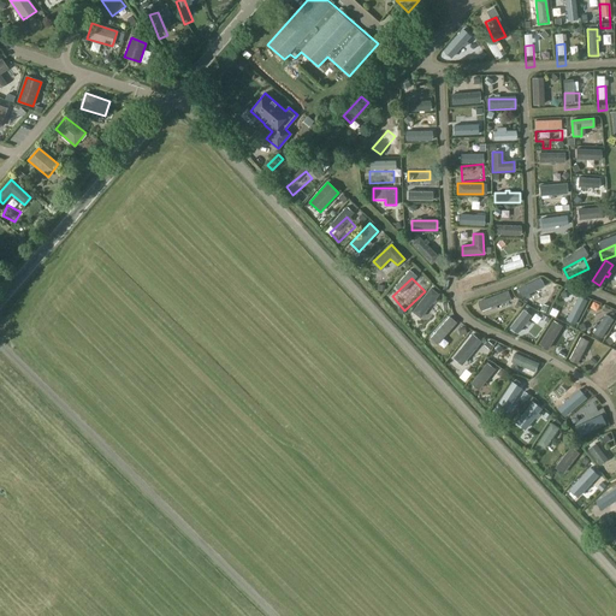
[(528,294),(544,286),(540,278),(519,289),(522,297),(525,296),(526,298),(531,296),(528,294)]
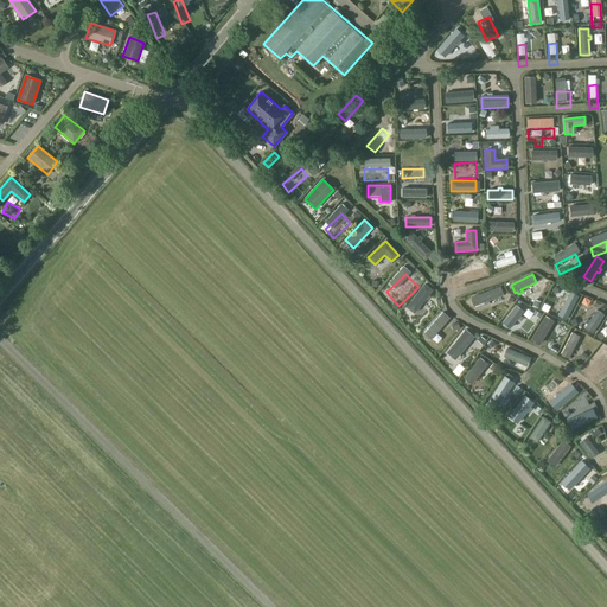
[(414,313),(433,289),(425,283),(407,307),(414,313)]
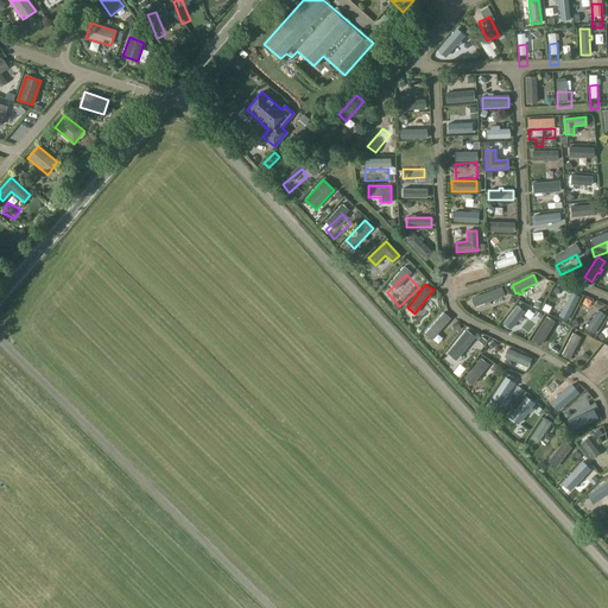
[(524,310),(517,304),(502,321),(511,327),(524,310)]
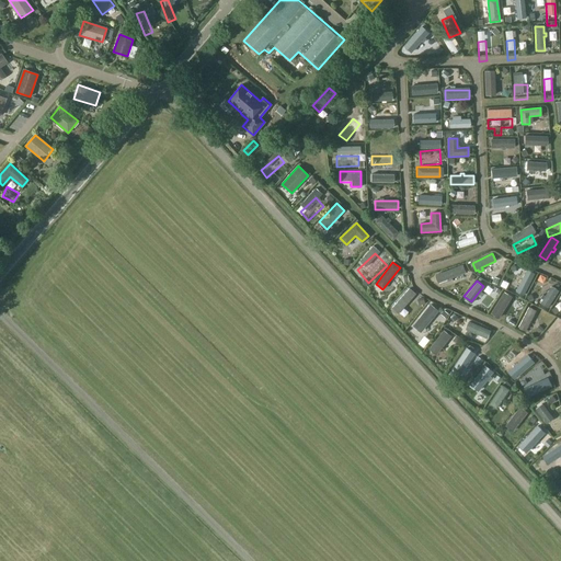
[(526,281),(519,300),(526,302),(533,283),(526,281)]
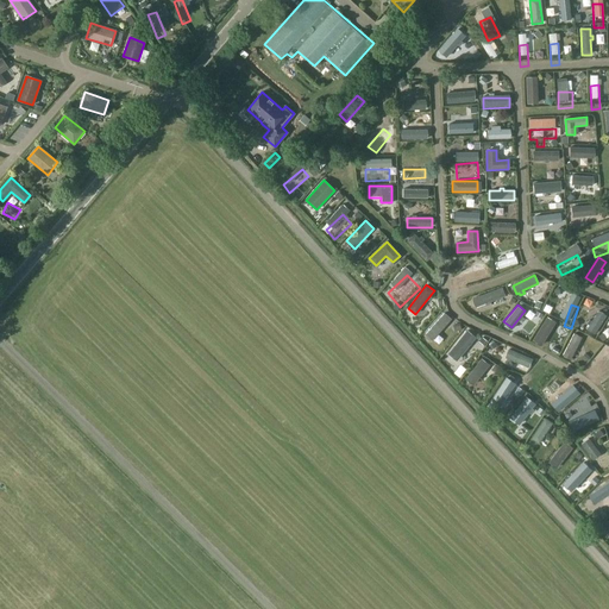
[(594,334),(606,316),(598,311),(591,321),(589,320),(586,324),(589,325),(586,330),(594,334)]
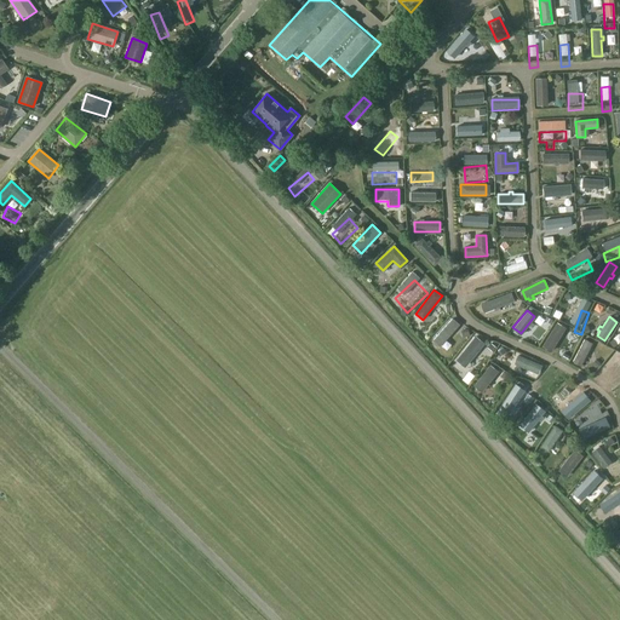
[(447,329),(435,351),(443,356),(455,334),(447,329)]
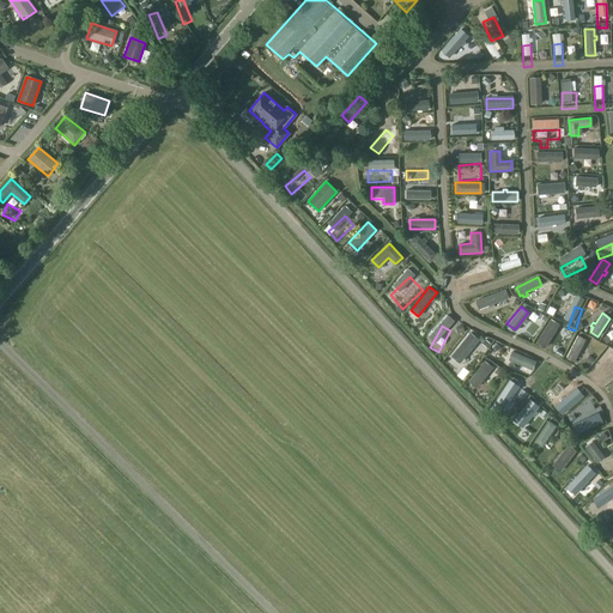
[(469,333),(451,357),(460,364),(479,340),(469,333)]
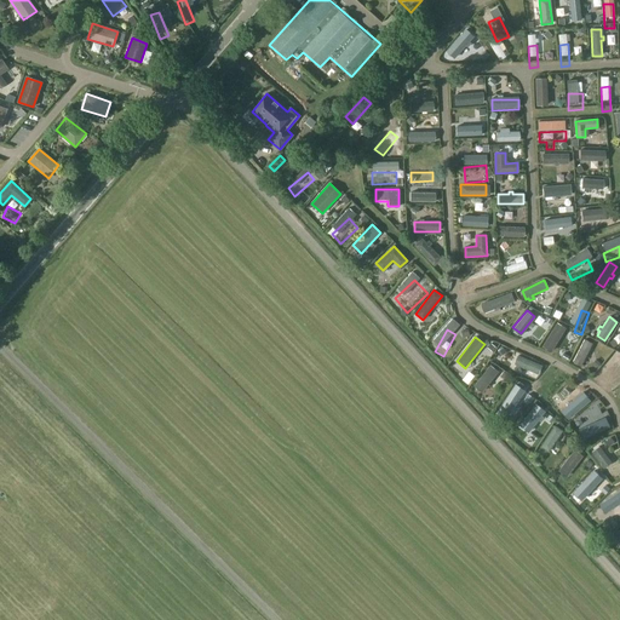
[(580,365),(592,342),(584,338),(572,361),(580,365)]
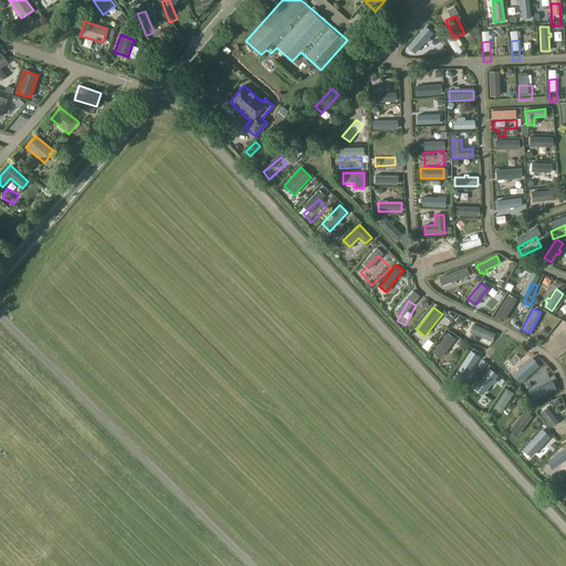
[(565,337),(561,333),(553,342),(551,339),(543,347),(552,355),(565,341),(565,337)]
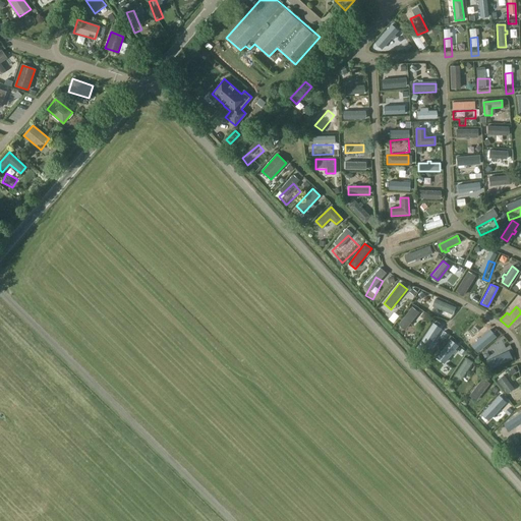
[(405,329),(418,312),(412,307),(398,324),(405,329)]
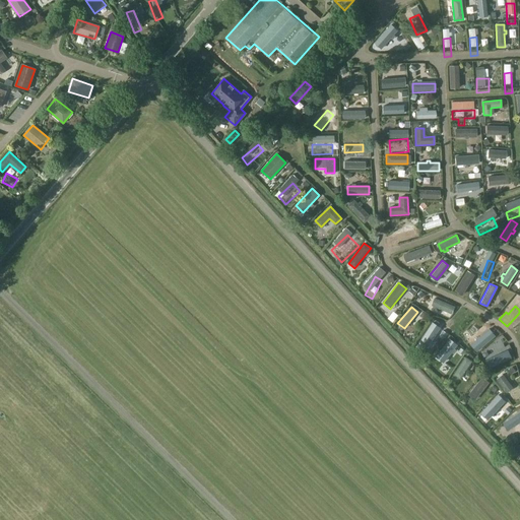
[(439,324),(446,312),(441,308),(433,321),(439,324)]
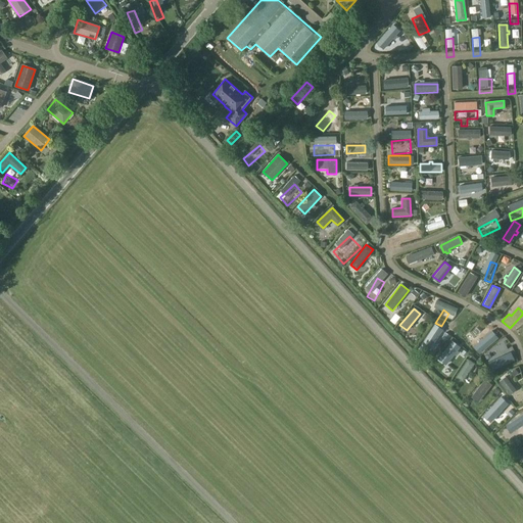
[(456,314),(447,323),(456,330),(464,321),(456,314)]
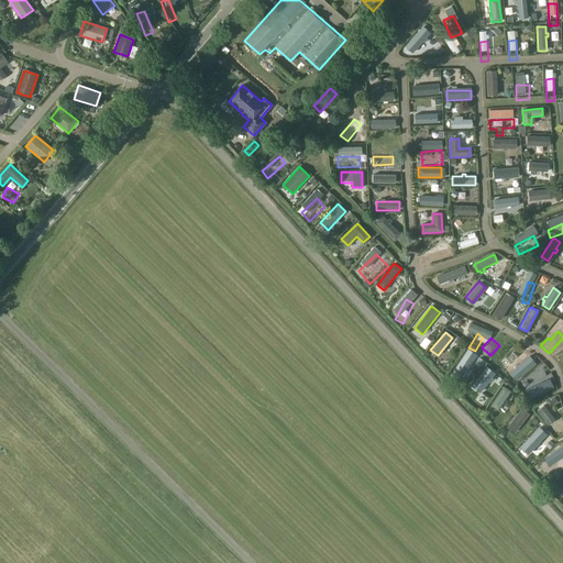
[(500,368),(511,353),(506,349),(495,364),(500,368)]
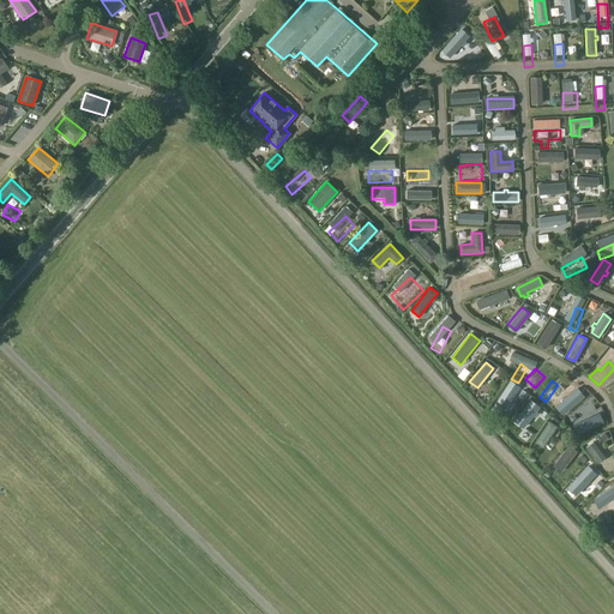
[(510,383),(494,407),(501,411),(517,387),(510,383)]
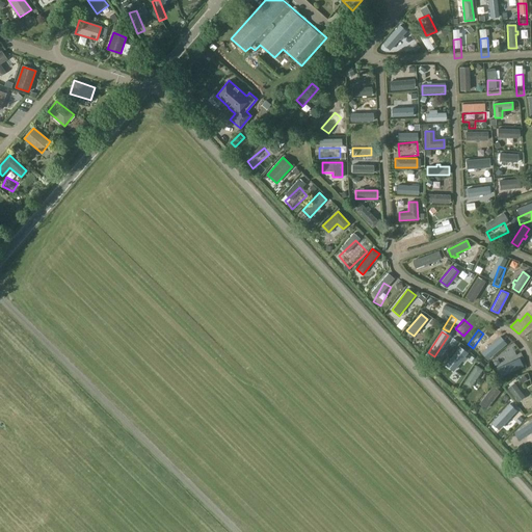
[(489,356),(503,345),(499,340),(485,351),(489,356)]
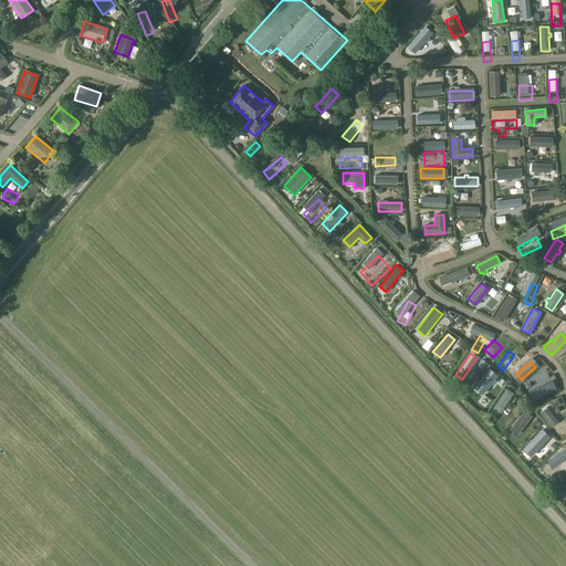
[(482,394),(496,371),(490,367),(475,389),(482,394)]
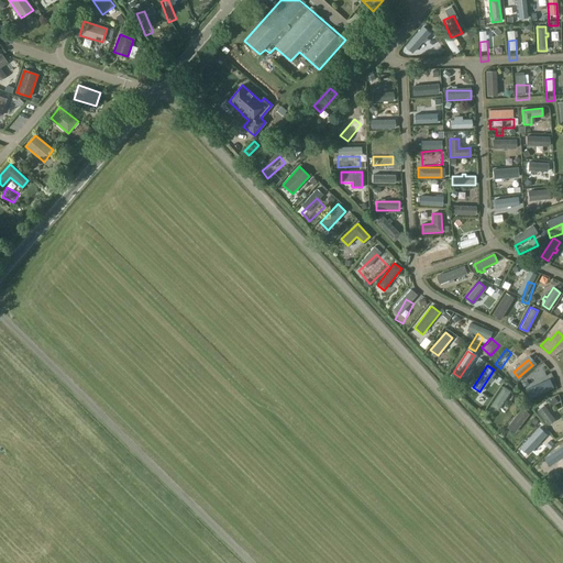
[(528,397),(552,386),(548,377),(523,389),(528,397)]
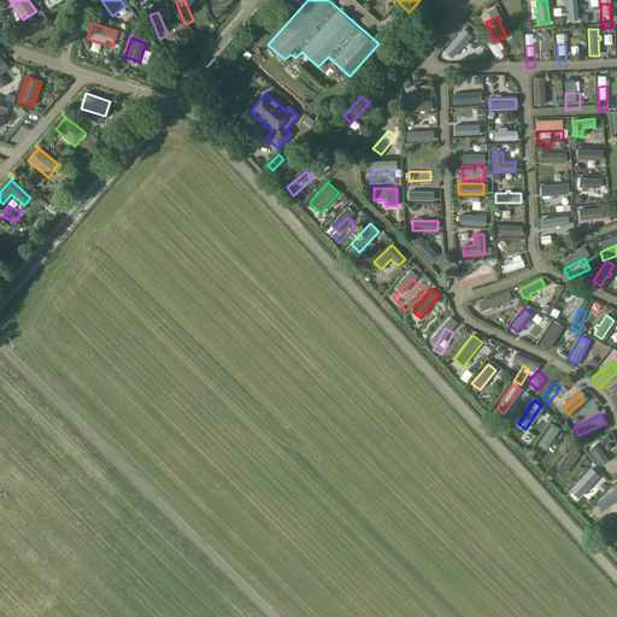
[(546,450),(560,429),(552,423),(538,444),(546,450)]
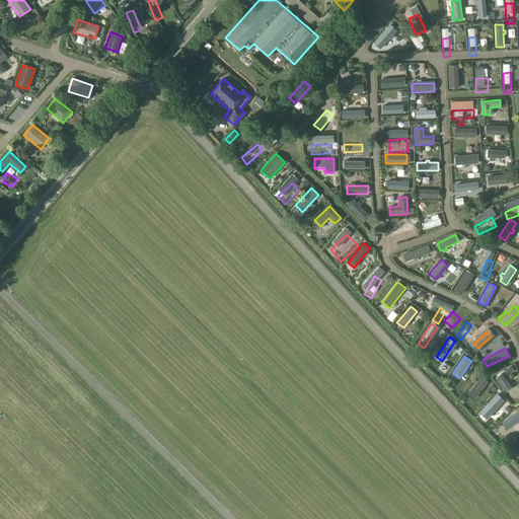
[(505,391),(511,387),(501,374),(496,378),(505,391)]
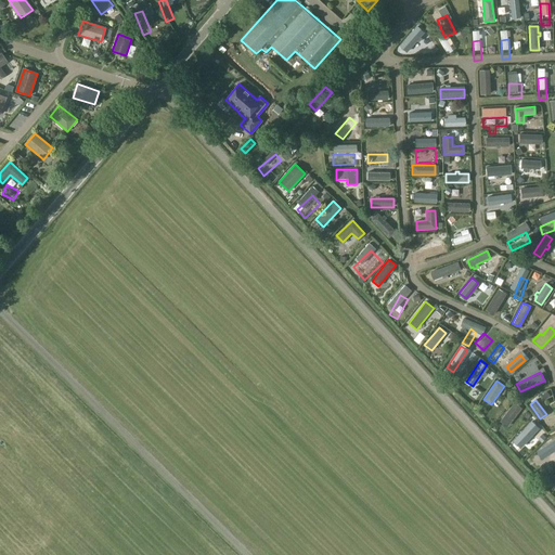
[(501,421),(507,426),(521,408),(515,402),(501,421)]
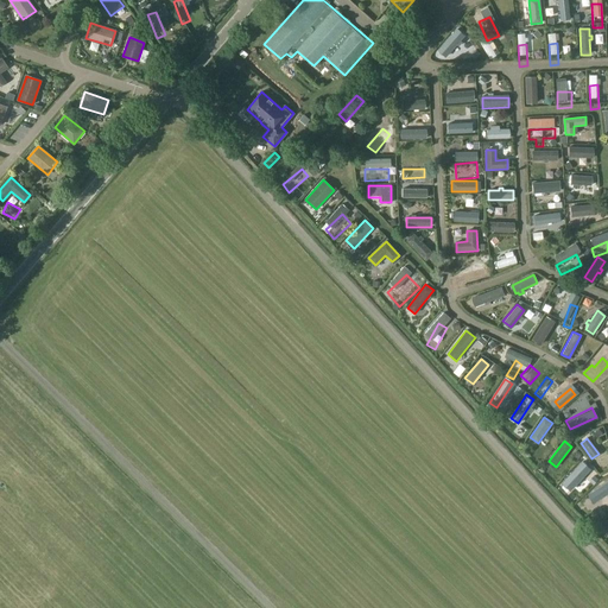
[(572,487),(587,470),(580,464),(565,481),(572,487)]
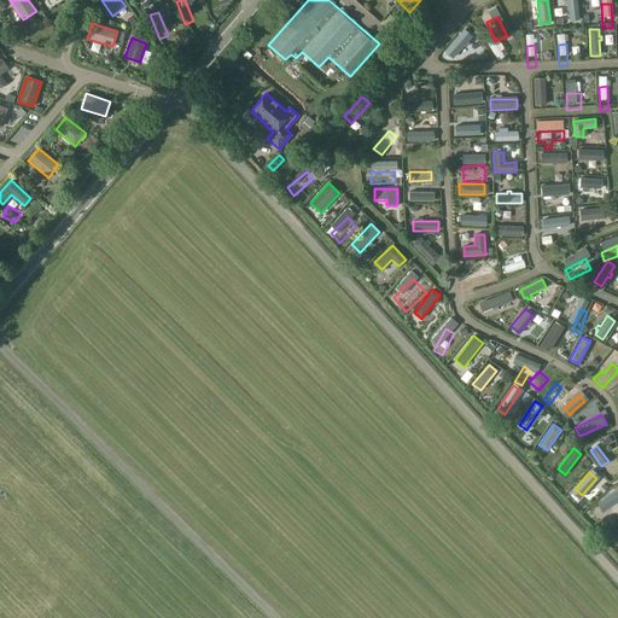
[(617,500),(617,489),(599,503),(604,511),(617,500)]
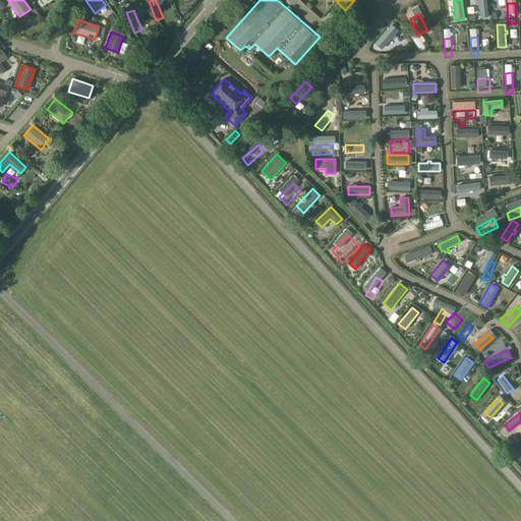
[(0,500),(8,491),(3,485),(0,487),(0,500)]
